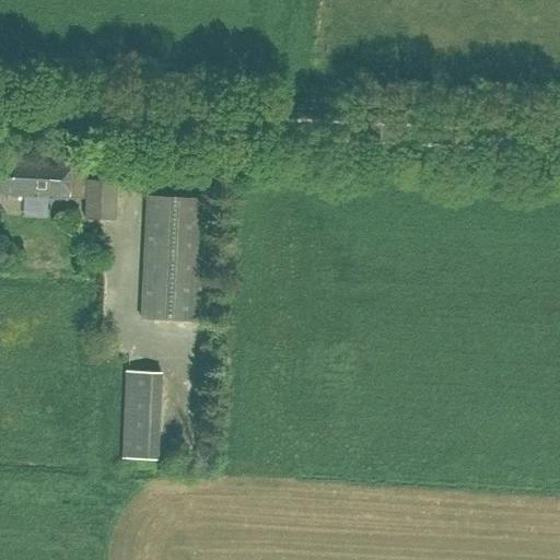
[(0,196),(67,199),(69,162),(0,158),(0,196)]
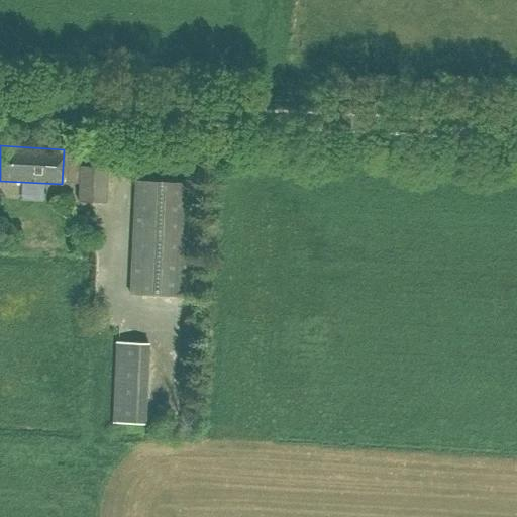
[(79,151),(65,150),(63,184),(77,185),(79,151)]
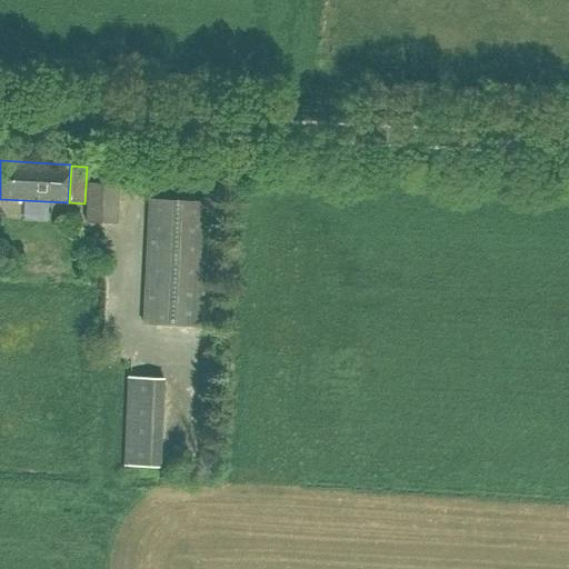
[(85,222),(113,223),(117,185),(87,182),(85,222)]
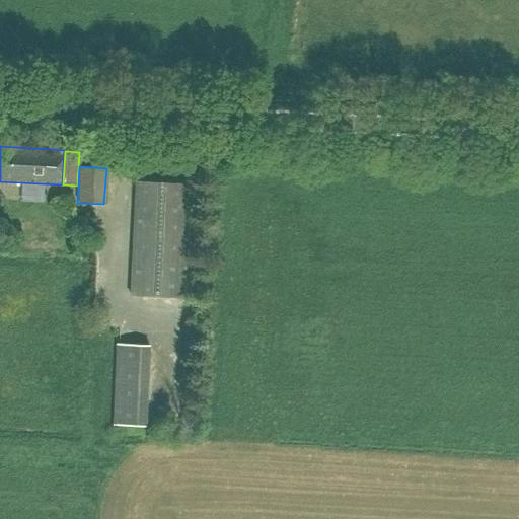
[(175,300),(180,240),(194,241),(197,205),(183,204),(186,188),(135,182),(126,296),(175,300)]
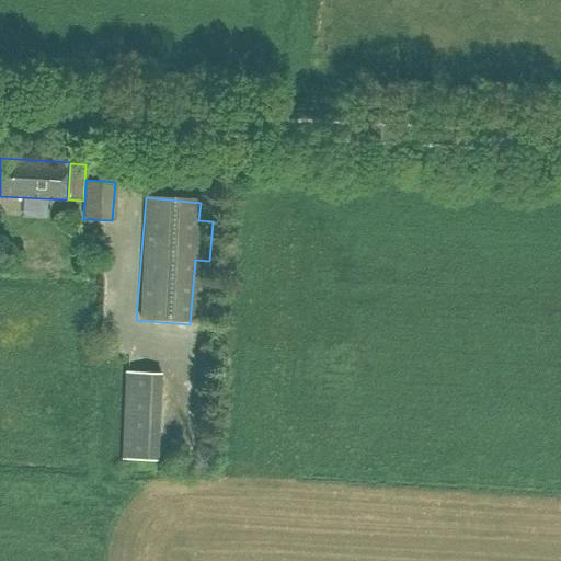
[(160,374),(125,371),(121,459),(157,461),(160,374)]
